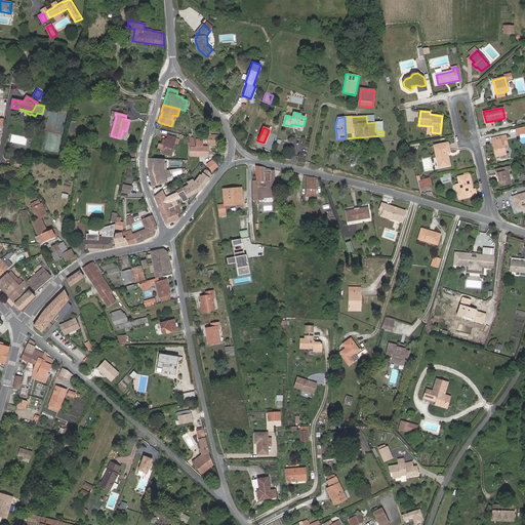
[(167,139),(166,139),(162,154),(171,156),(176,138),(168,135),(167,139)]
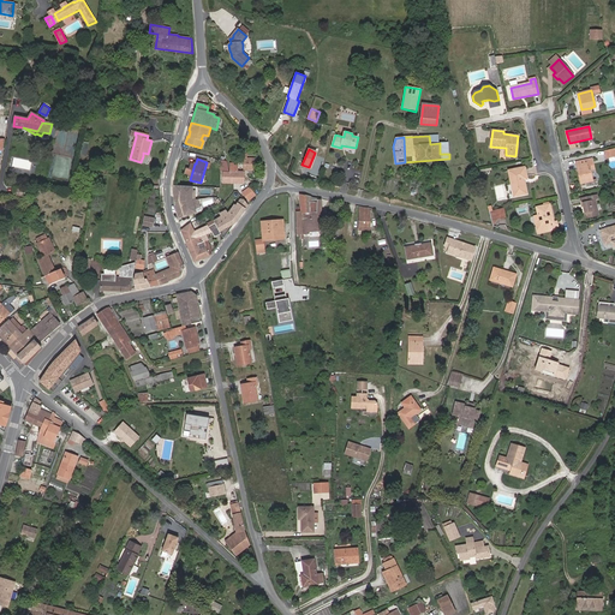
[(244,159),(244,171),(255,169),(255,160),(244,159)]
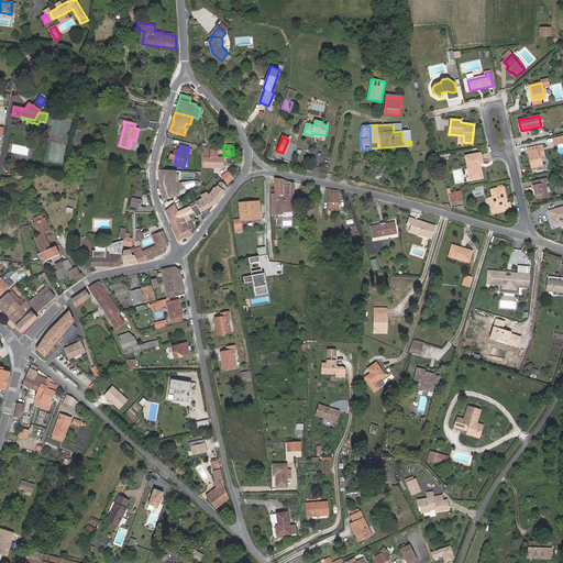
[(539,152),(538,146),(527,148),(531,167),(542,165),(539,152)]
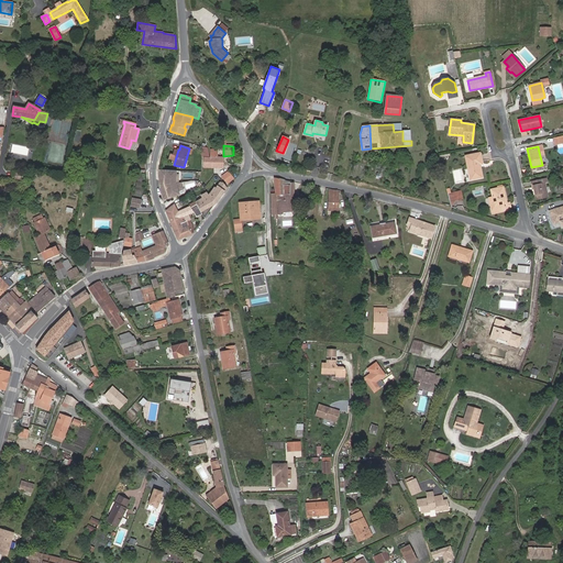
[(203,168),(222,168),(223,157),(218,157),(218,152),(213,152),(213,150),(211,150),(210,157),(205,157),(203,168)]
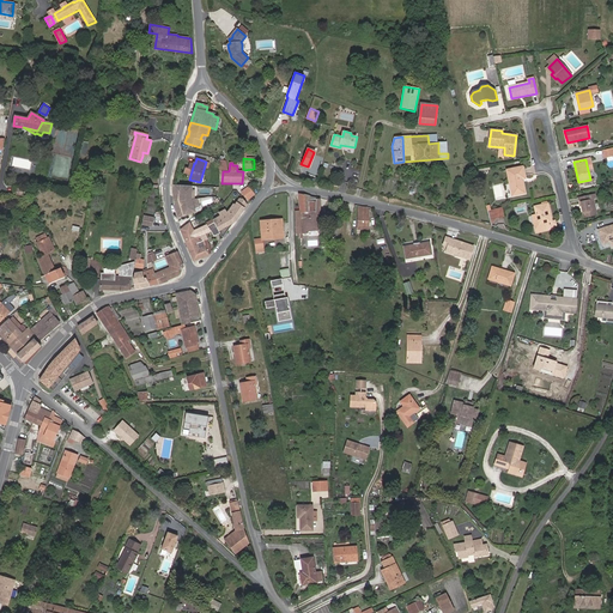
[(507,170),(513,195),(525,193),(522,178),(525,177),(522,167),(507,170)]
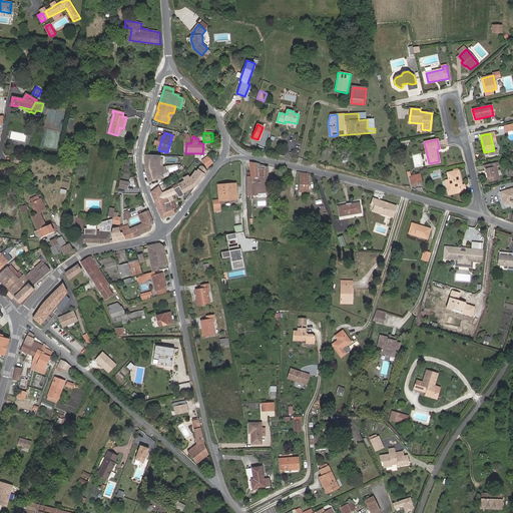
[(160,155),(145,155),(145,163),(145,169),(162,167),(162,159),(160,159),(160,155)]
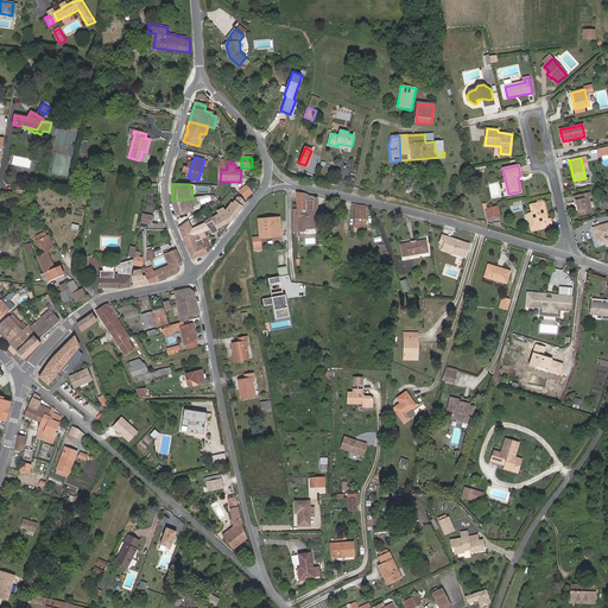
[(246,185),(240,190),(245,197),(252,192),(246,185)]
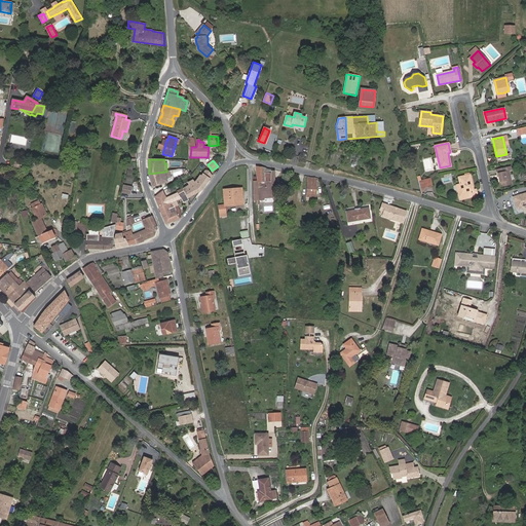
[(501,186),(512,184),(509,171),(511,170),(510,165),(496,170),(497,176),(499,176),(501,186)]
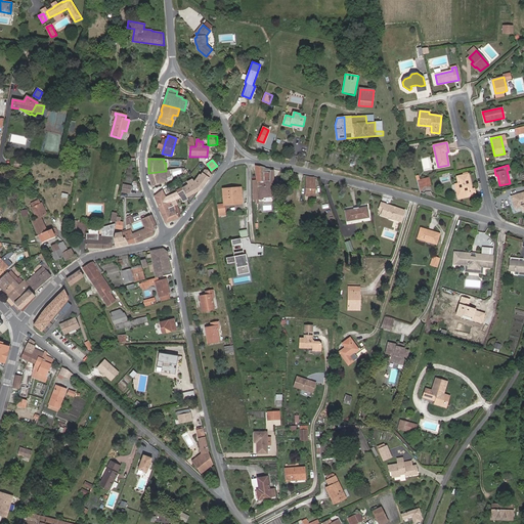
[(259,167),(256,166),(257,181),(252,182),(253,201),(255,200),(259,200),(258,187),(265,186),(265,181),(270,181),(270,170),(267,169),(263,168),(259,167)]
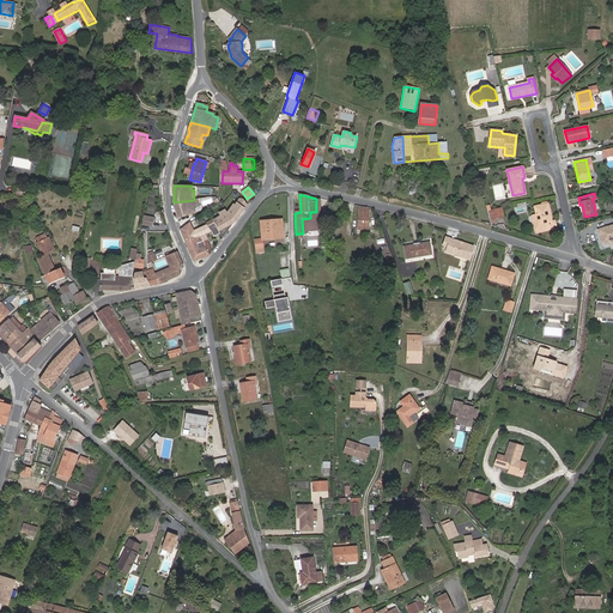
[(174,202),(175,208),(178,218),(196,212),(194,208),(199,206),(196,199),(194,200),(174,202)]
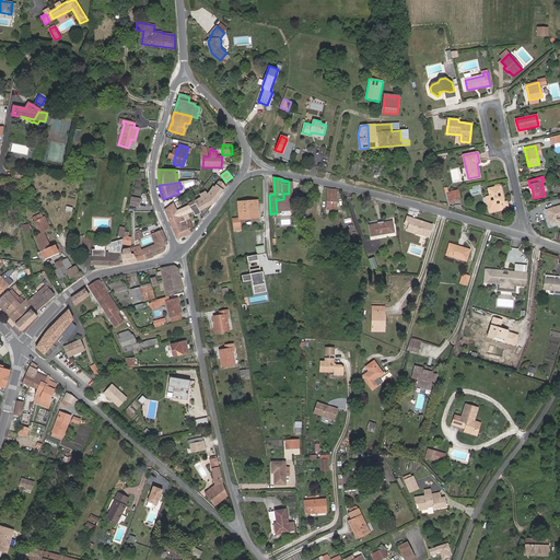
[(292,182),(289,182),(289,194),(283,194),(283,199),(276,200),(277,213),(282,212),(282,208),(293,207),(292,182)]
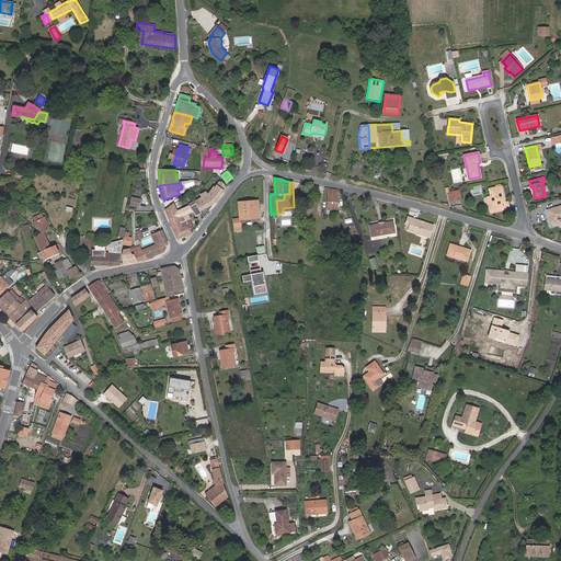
[(493,206),(491,206),(490,206),(491,213),(506,209),(507,208),(507,207),(506,203),(505,203),(505,202),(502,186),(490,189),(491,196),(493,206)]
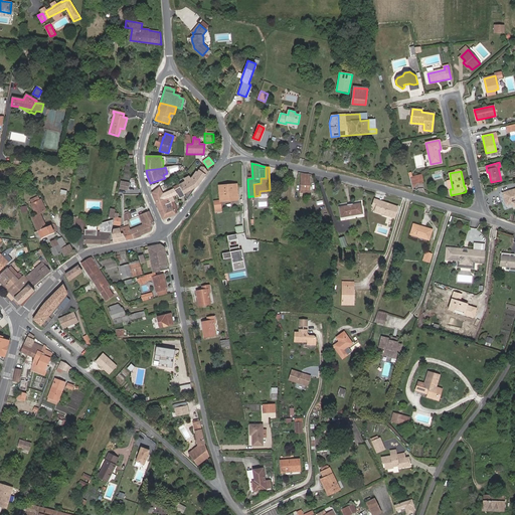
[(310,178),(309,174),(304,174),(304,177),(301,177),(301,181),(301,189),(310,189),(310,178)]
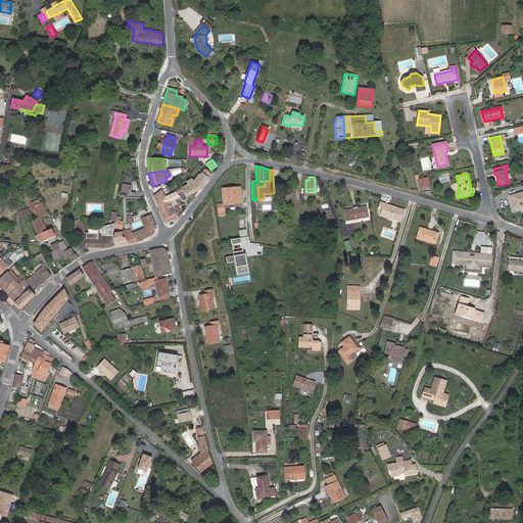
[(192,193),(198,189),(192,180),(190,181),(193,186),(189,189),(192,193)]
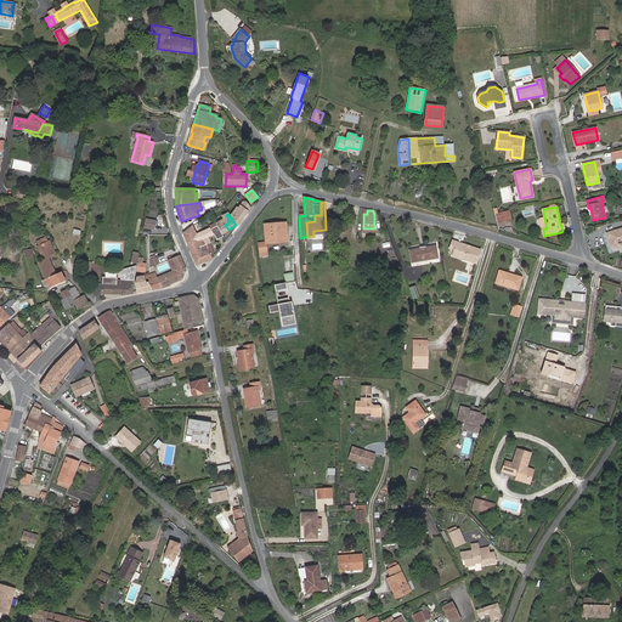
[(153,230),(154,221),(145,220),(143,227),(153,230)]
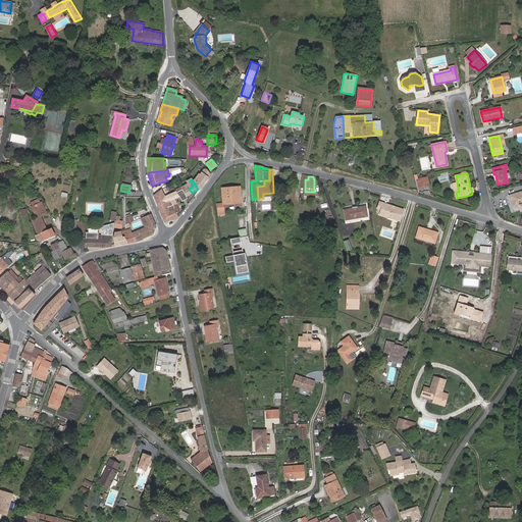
[(224,196),(225,204),(233,203),(232,199),(240,199),(239,188),(221,190),(222,197),(224,196)]
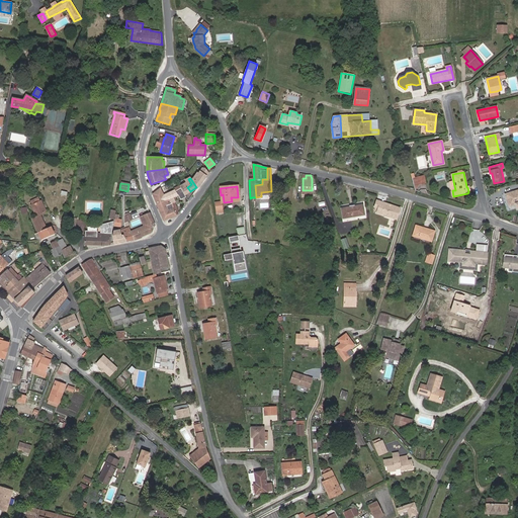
[(160,188),(153,194),(160,212),(165,210),(164,208),(167,207),(167,205),(171,203),(174,202),(173,198),(167,200),(160,188)]
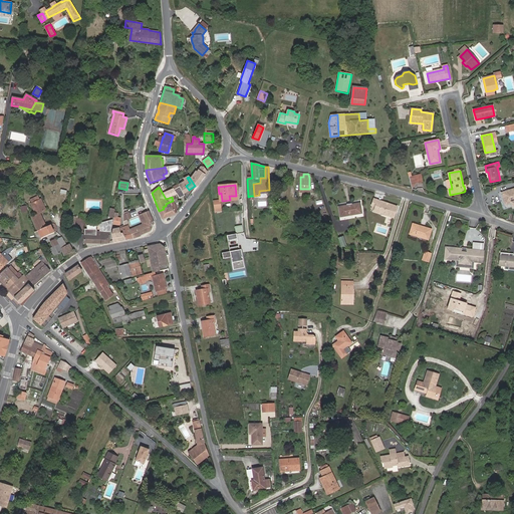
[(180,199),(185,196),(180,187),(175,190),(177,194),(179,198),(180,199)]
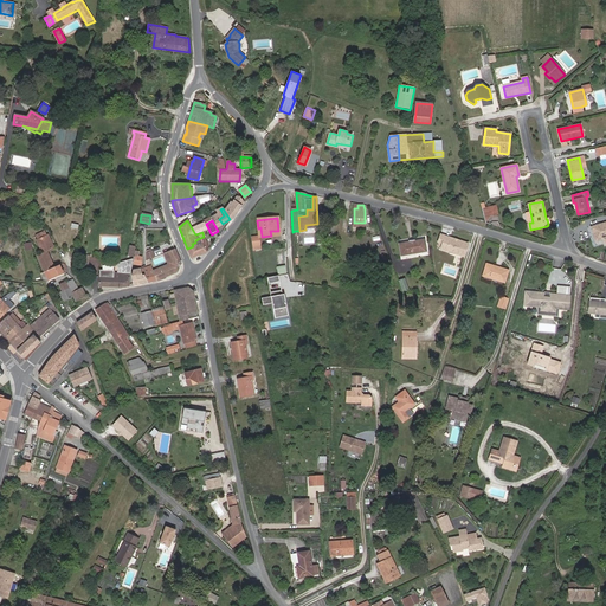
[(605,223),(592,227),(595,240),(604,238),(605,244),(605,243),(605,223)]
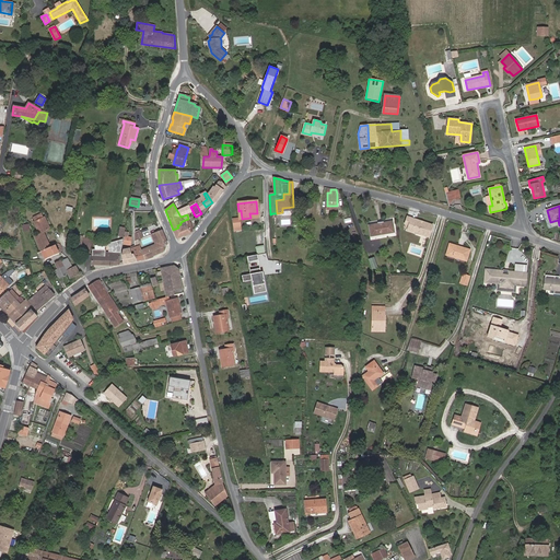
[(35,236),(42,251),(50,247),(44,232),(50,229),(45,217),(34,222),(39,234),(35,236)]
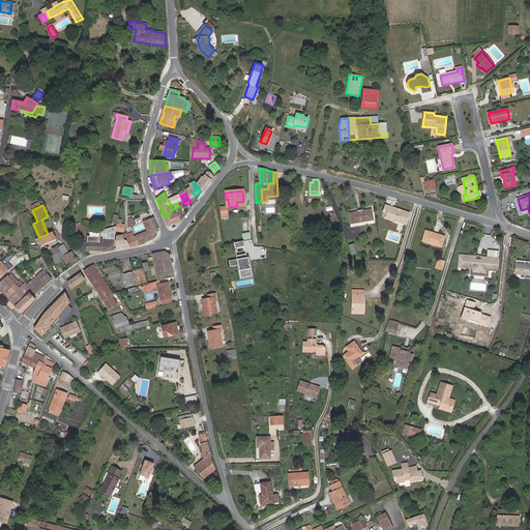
[(386,213),(388,207),(392,208),(394,208),(389,206),(385,205),(383,212),(386,213)]
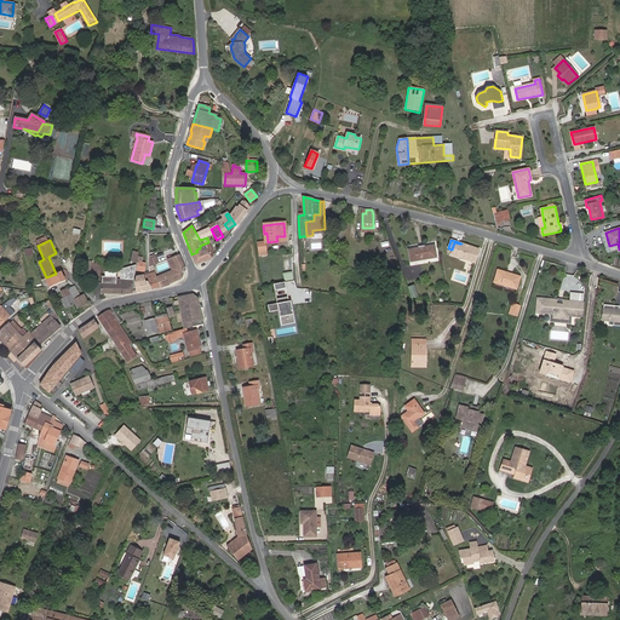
[(475,263),(480,250),(468,246),(468,247),(465,246),(464,245),(461,244),(459,244),(454,242),(452,250),(451,254),(475,263)]
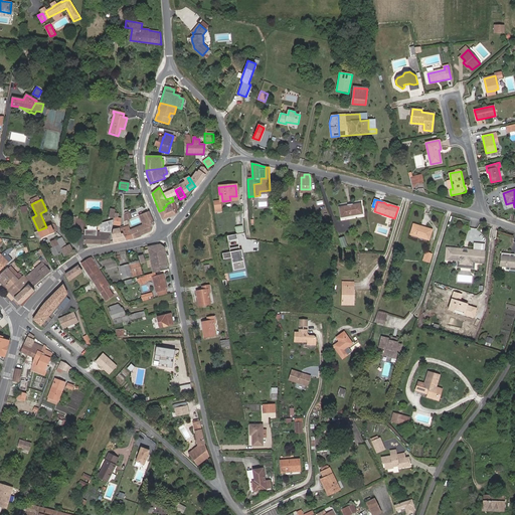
[(163,219),(175,214),(174,212),(170,202),(166,204),(166,206),(163,207),(164,209),(159,211),(163,219)]
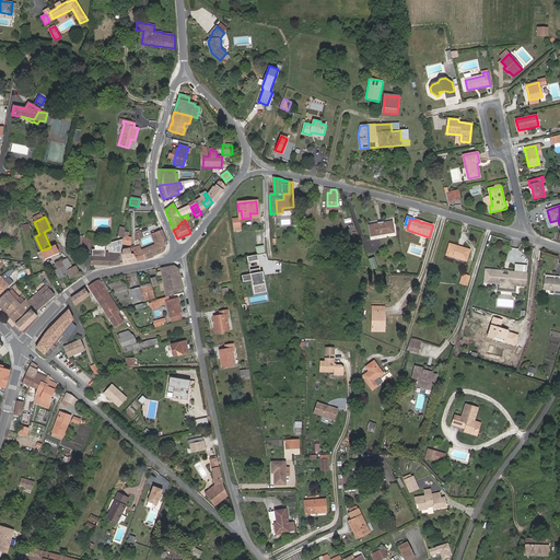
[(371,236),(394,232),(392,221),(383,222),(383,221),(377,222),(377,223),(369,224),(371,236)]
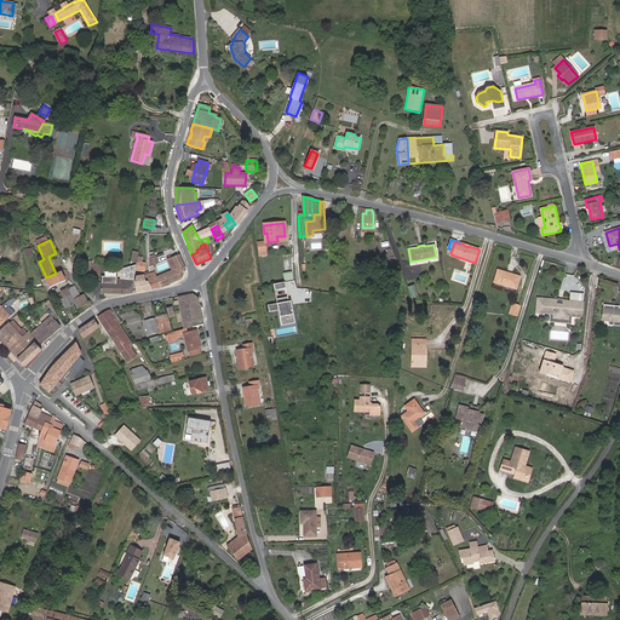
[(165,274),(170,283),(181,279),(181,276),(183,275),(185,269),(184,267),(183,262),(179,254),(168,259),(173,270),(165,274)]
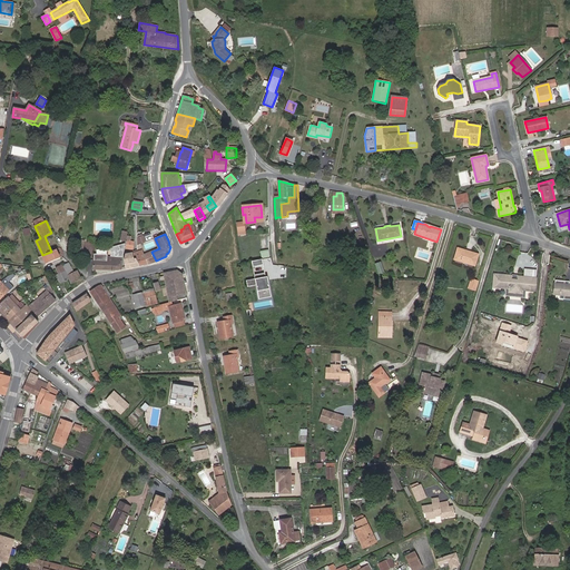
[(146,243),(144,236),(137,239),(137,245),(137,246),(146,243)]
